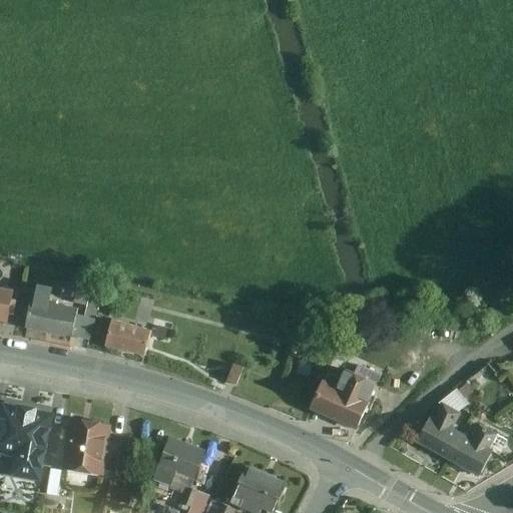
[(100,282),(78,277),(73,299),(95,304),(100,282)]
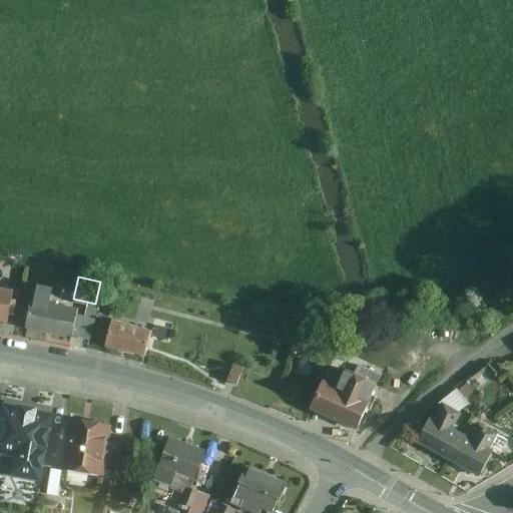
[(11,290),(0,288),(0,318),(6,319),(11,290)]
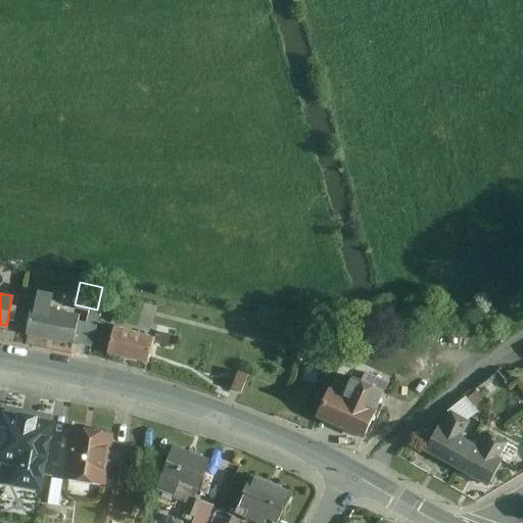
[(70,310),(29,302),(24,331),(65,338),(68,319),(70,310)]
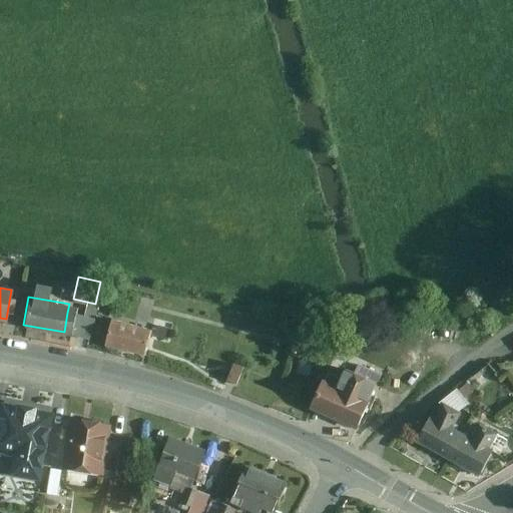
[(90,317),(67,313),(64,332),(86,336),(90,317)]
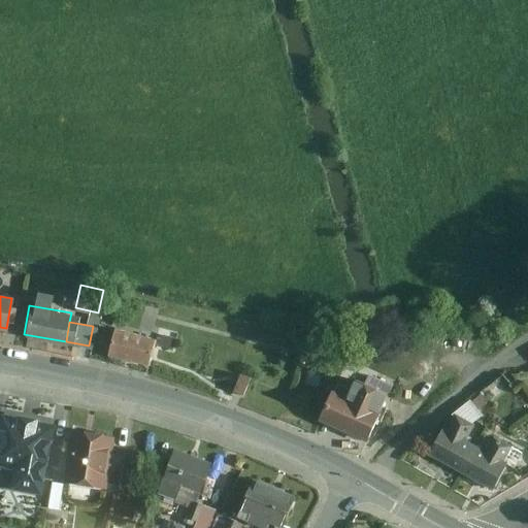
[(154,337),(113,326),(106,353),(146,363),(154,337)]
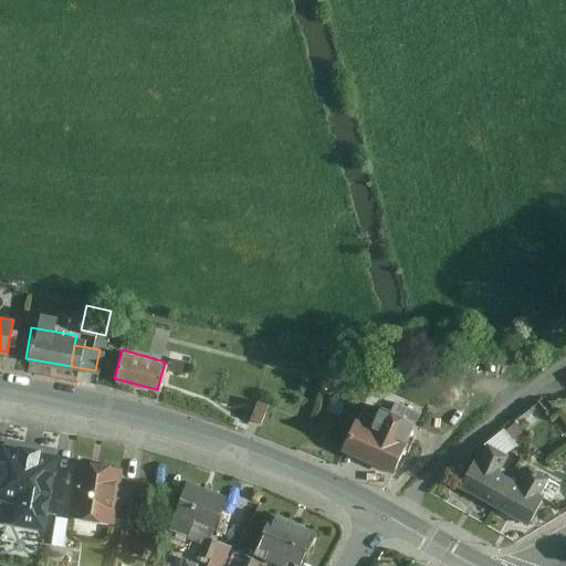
[(262,422),(268,406),(257,401),(250,419),(262,422)]
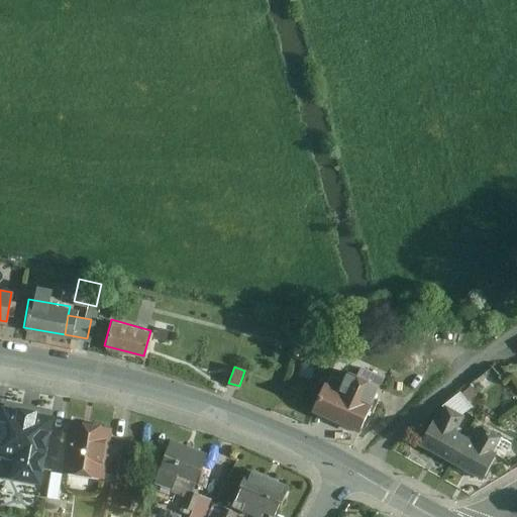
[(381,384),(344,368),(336,385),(325,381),(313,410),(360,432),(381,384)]
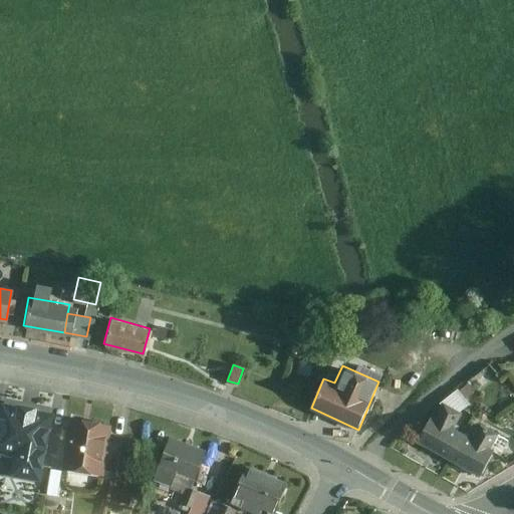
[(468,383),(460,390),(466,399),(474,392),(468,383)]
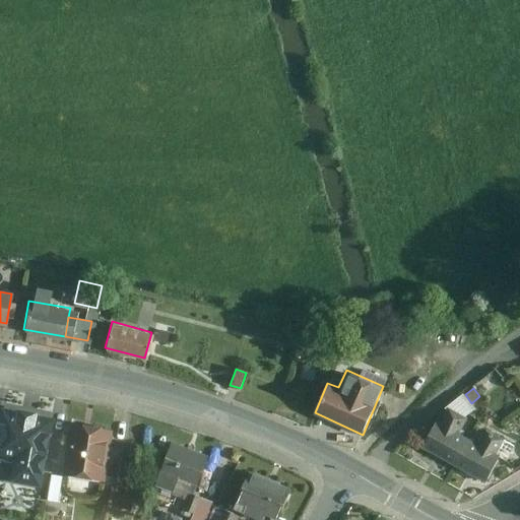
[(455,463),(469,437),(459,431),(466,417),(448,406),(441,421),(437,419),(423,446),(455,463)]
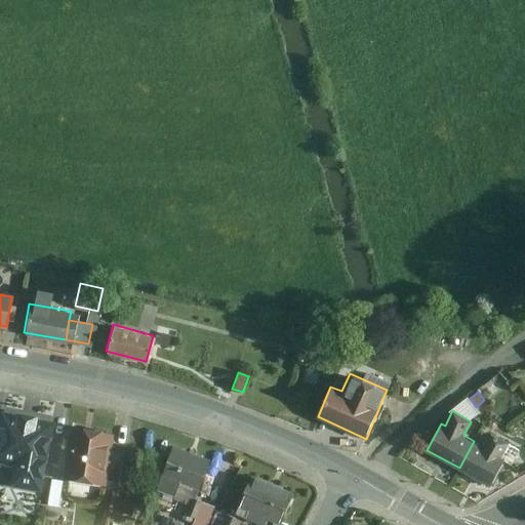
[(56,422),(24,416),(17,450),(51,456),(56,422)]
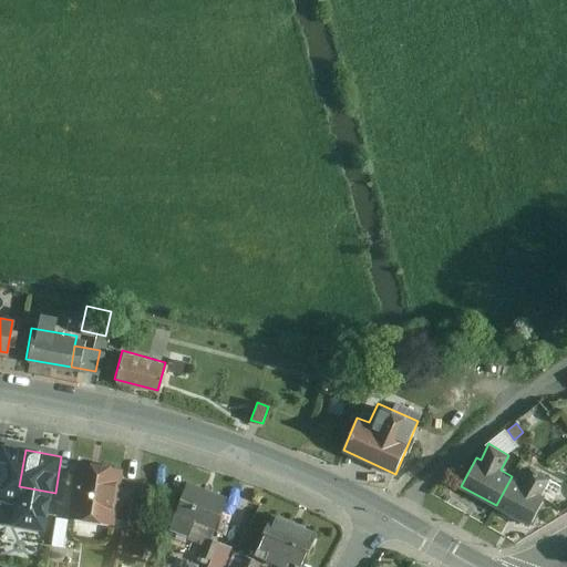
[(122,467),(75,460),(66,514),(113,522),(114,517),(119,486),(122,467)]
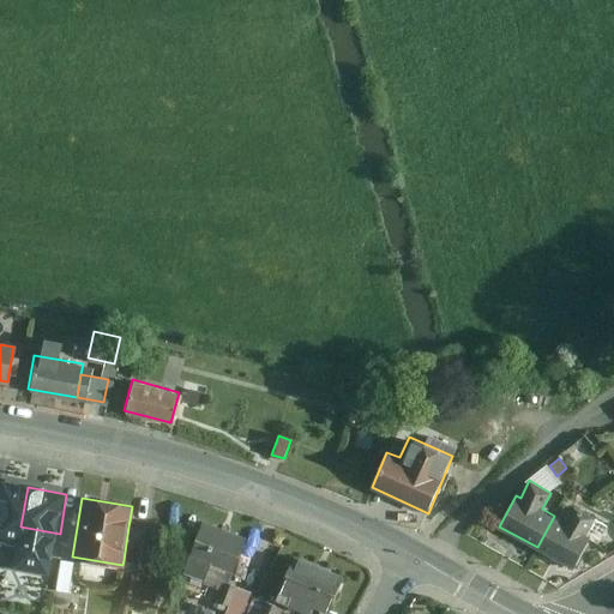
[(554,516),(537,547),(573,567),(590,536),(587,534),(596,517),(575,505),(565,523),(554,516)]
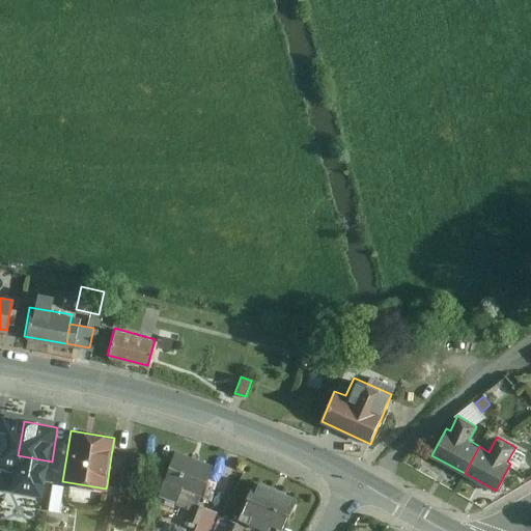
[(213,465),(174,450),(157,494),(175,500),(180,486),(201,495),(213,465)]
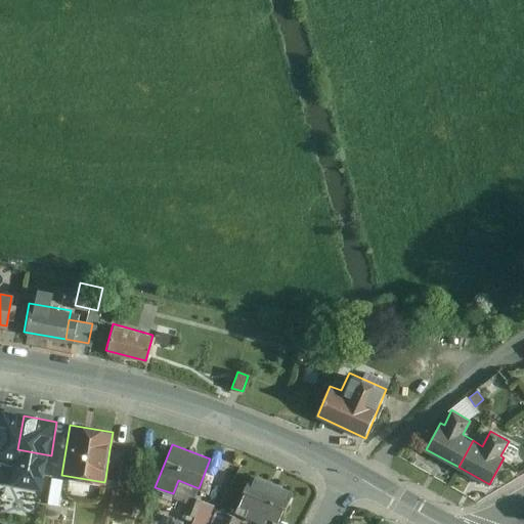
[(123,452),(110,449),(105,478),(119,479),(123,452)]
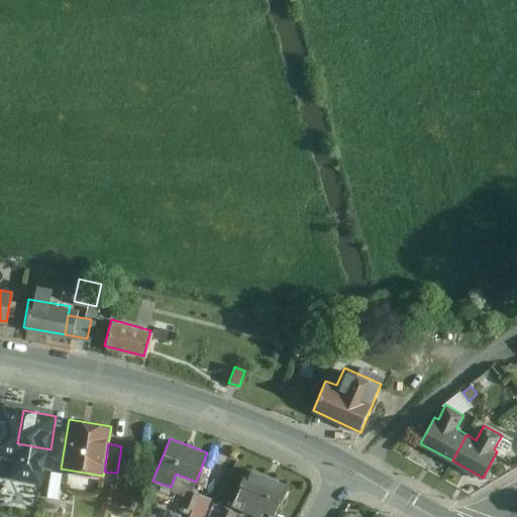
[(24,457),(4,453),(2,467),(21,471),(24,457)]
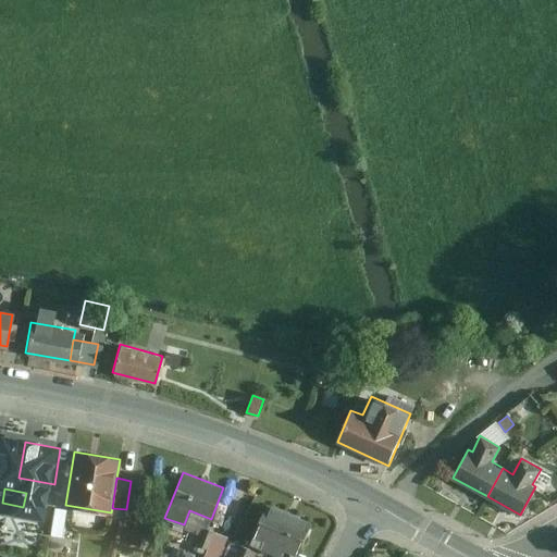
[(312,525),(264,505),(251,536),(261,541),(259,546),(280,555),(279,556),(304,556),(305,556),(298,554),(312,525)]
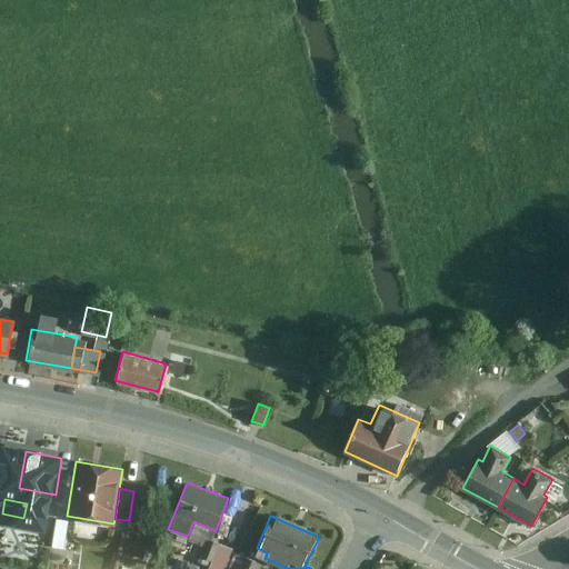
[(68,539),(70,520),(57,518),(53,546),(65,547),(66,539),(68,539)]
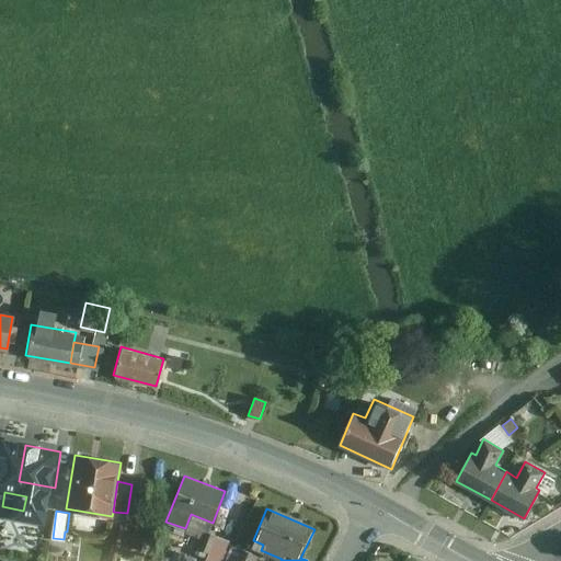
[(209,551),(215,536),(205,533),(198,548),(209,551)]
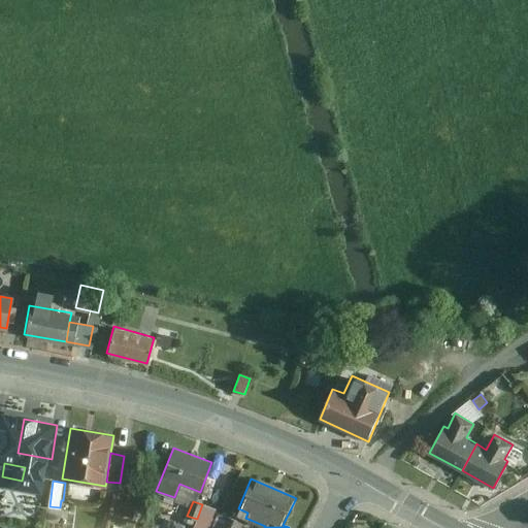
[(208,527),(215,512),(215,508),(202,504),(197,519),(193,527),(208,527)]
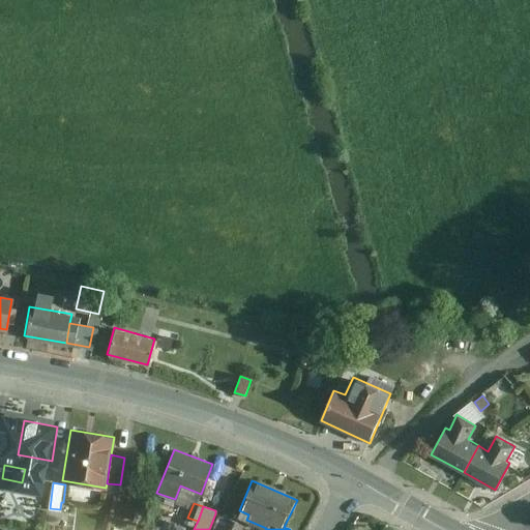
[(224,529),(229,520),(215,513),(209,529),(224,529)]
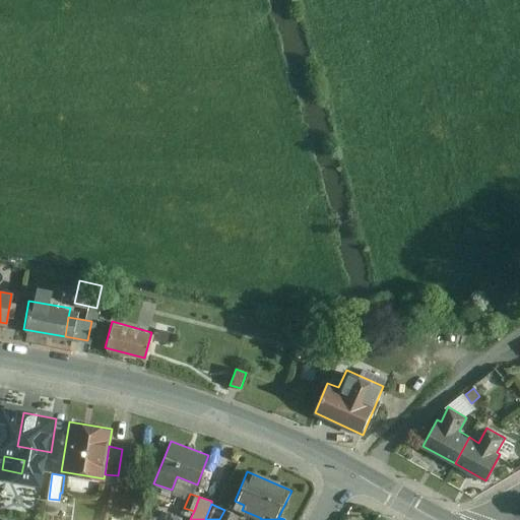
[(236,519),(239,515),(225,508),(224,510),(219,519),(236,519)]
